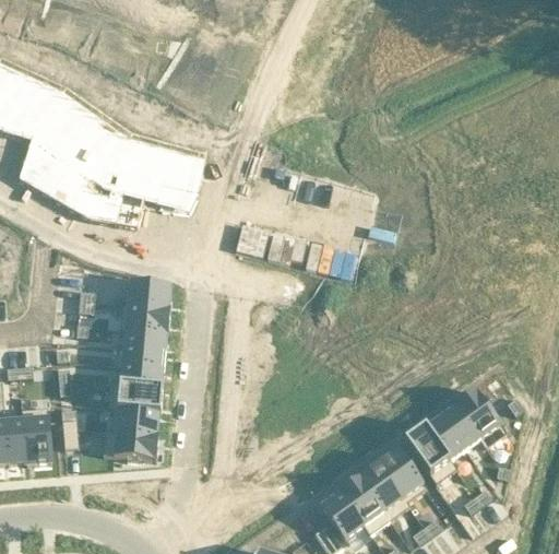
[(0,130),(31,140),(19,179),(91,220),(135,228),(134,232),(137,233),(145,202),(161,207),(162,211),(190,214),(199,196),(205,158),(204,158),(129,138),(62,92),(0,61),(0,130)]
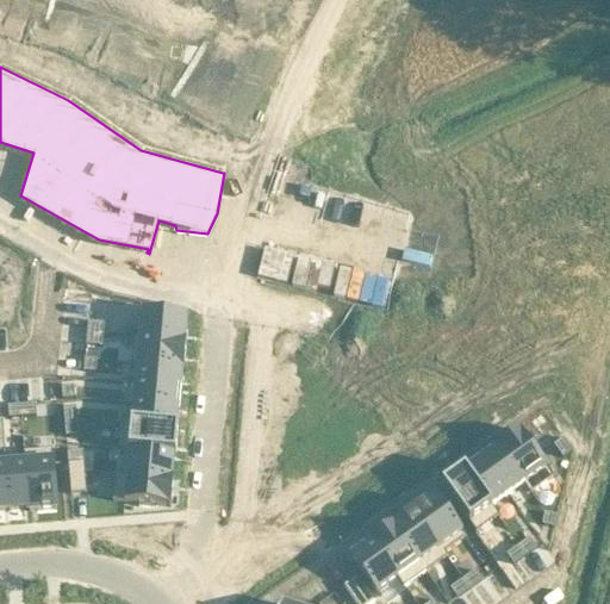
[(139,332),(139,334),(185,337),(187,311),(142,306),(139,332)]
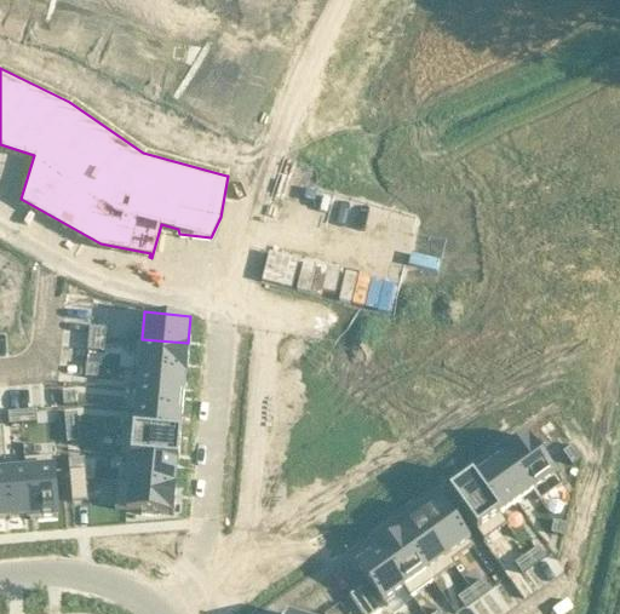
[(90,322),(89,334),(105,336),(107,323),(90,322)]
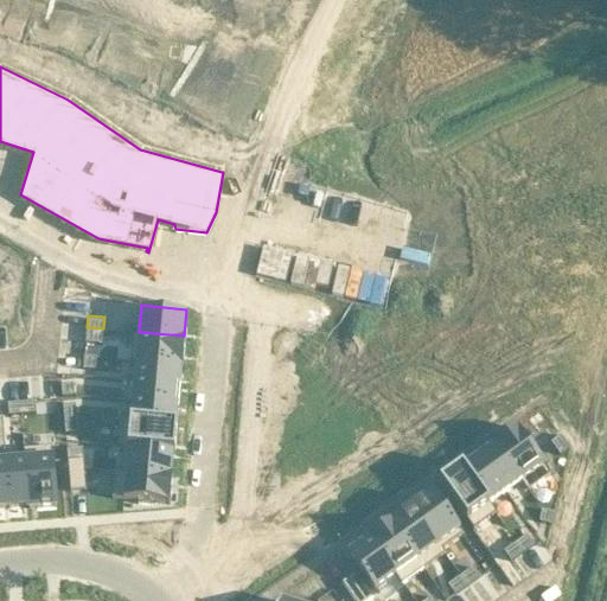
[(87,327),(85,339),(102,340),(103,328),(87,327)]
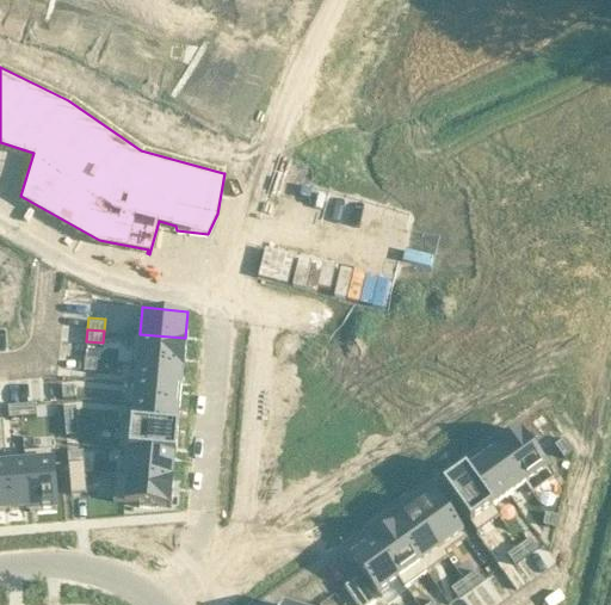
[(134,333),(131,360),(137,360),(183,364),(183,365),(184,365),(186,338),(185,338),(140,334),(140,333),(134,333)]
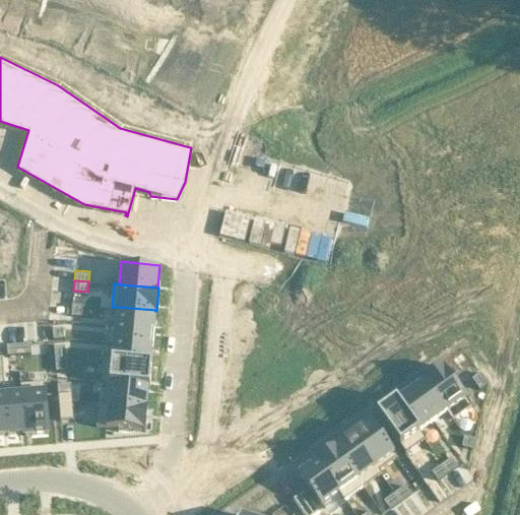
[(72,302),(71,313),(81,314),(82,303),(72,302)]
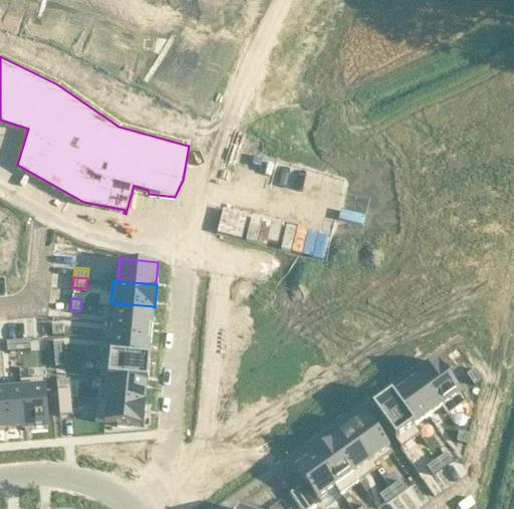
[(115,303),(114,319),(153,323),(154,307),(154,306),(115,303)]
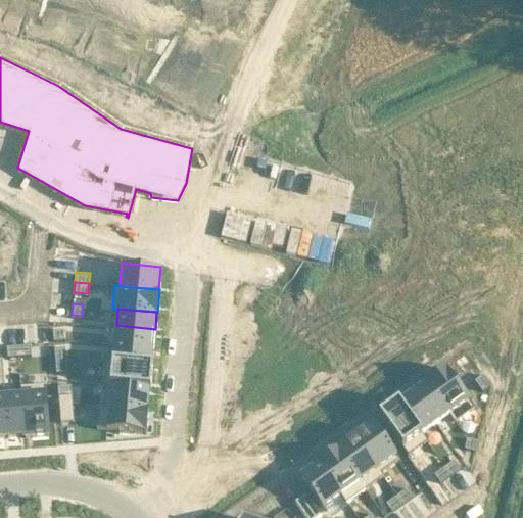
[(116,325),(114,342),(153,346),(154,346),(155,329),(116,325)]
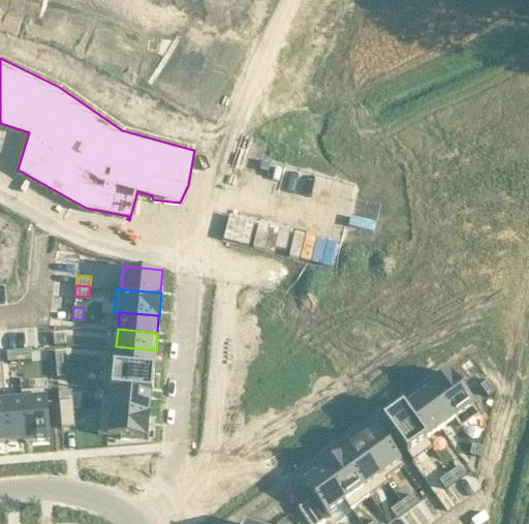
[(64,331),(54,332),(55,342),(65,341),(64,331)]
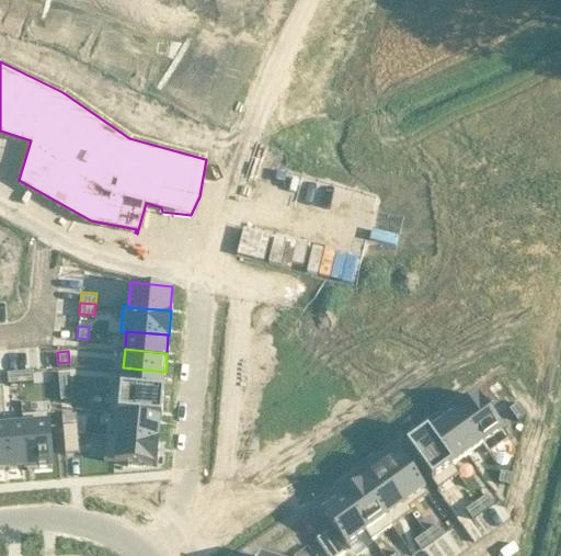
[(33,367),(19,369),(20,379),(34,378),(33,367)]
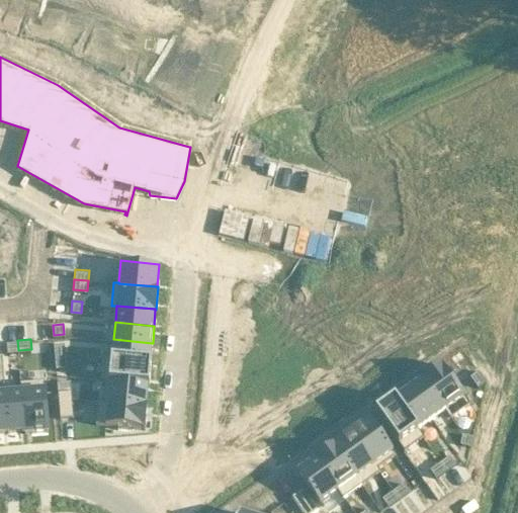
[(111,355),(111,356),(151,359),(152,343),(113,339),(111,355)]
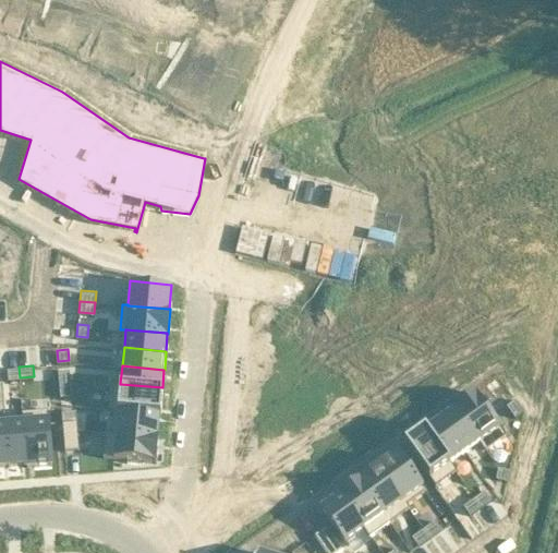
[(19,367),(8,368),(9,379),(20,377),(19,367)]
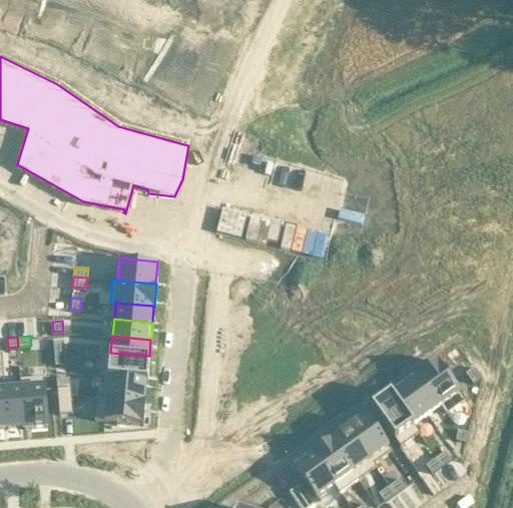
[(64,339),(54,340),(54,350),(64,349),(64,339)]
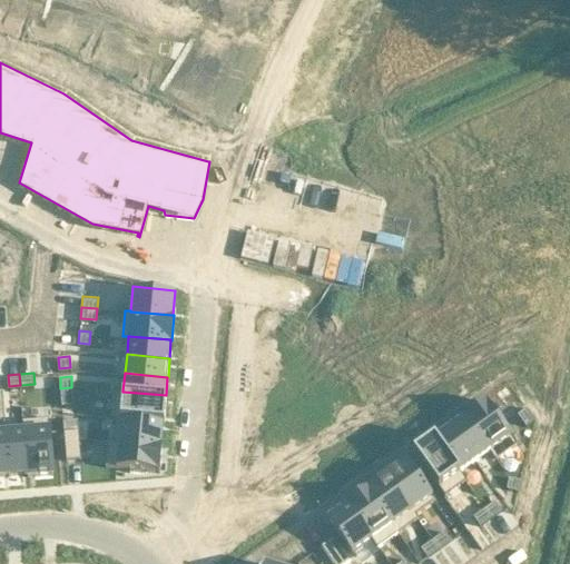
[(71,387),(60,388),(61,403),(72,402),(71,387)]
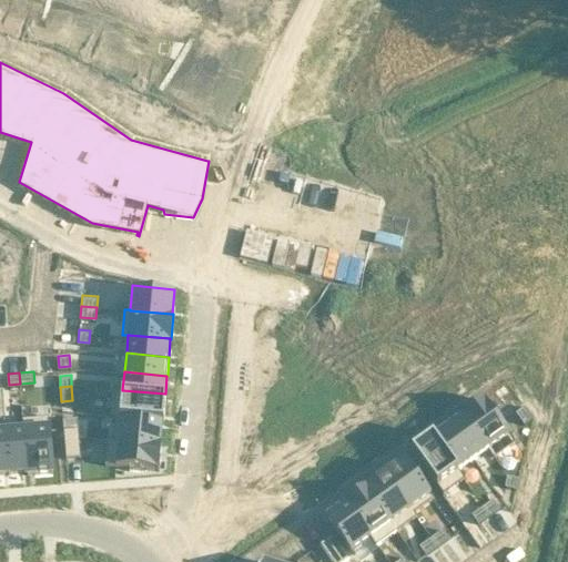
[(112,388),(110,415),(114,415),(115,414),(120,415),(163,418),(162,419),(164,419),(166,394),(165,394),(122,390),(122,389),(112,388)]
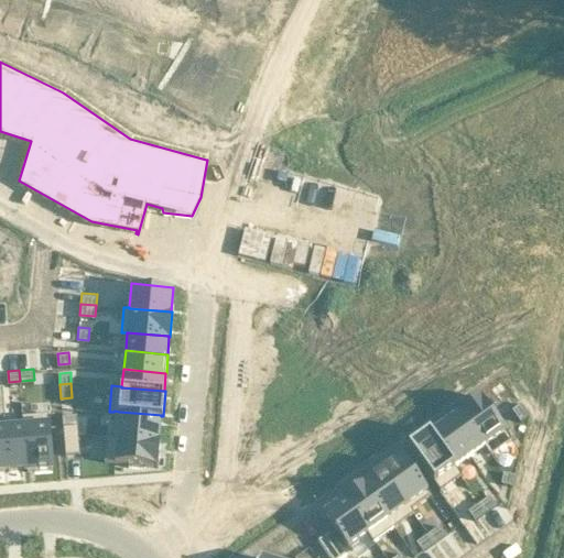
[(480,393),(459,407),(485,442),(485,444),(490,452),(511,437),(480,393)]
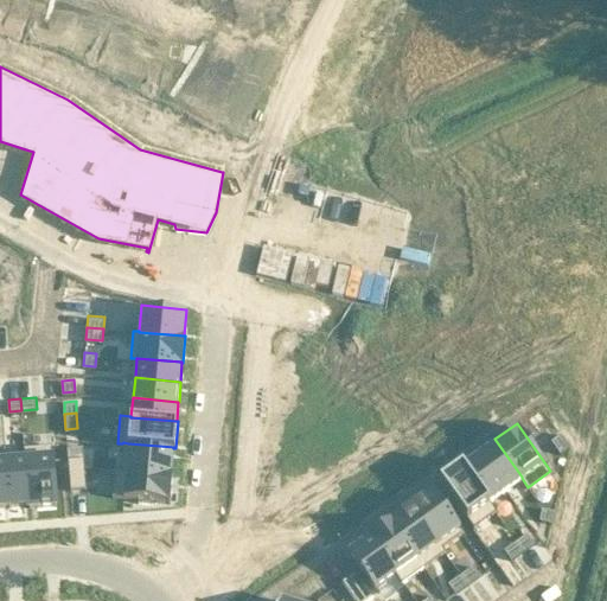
[(561,432),(551,439),(561,451),(570,445),(561,432)]
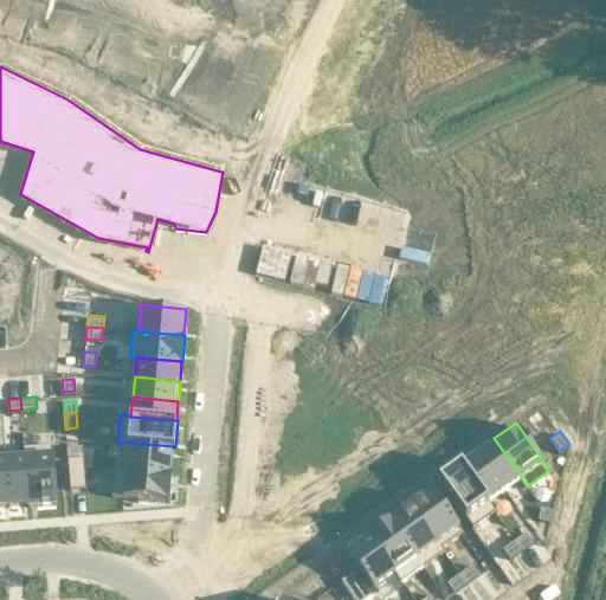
[(494,440),(479,451),(505,488),(521,477),(521,476),(494,438),(494,439),(494,440)]
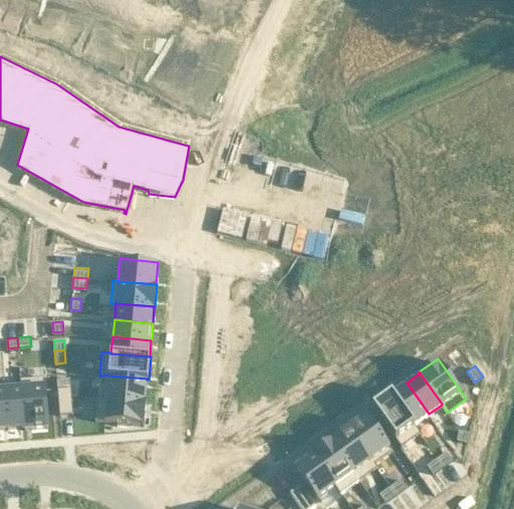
[(102,396),(102,397),(145,401),(146,400),(147,379),(148,378),(108,375),(104,374),(103,375),(102,396)]
